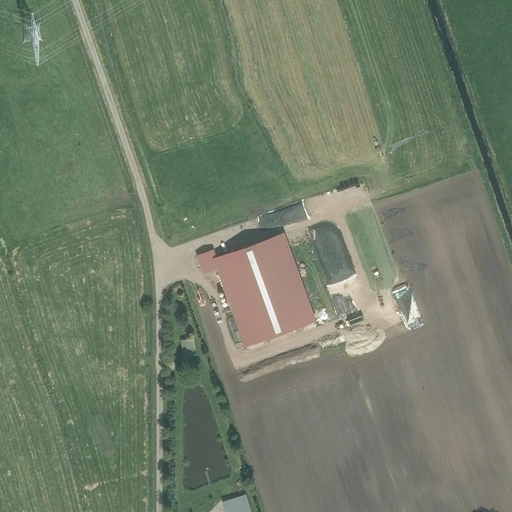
[(285,231),(214,258),(218,267),(248,347),(319,321),(285,231)]
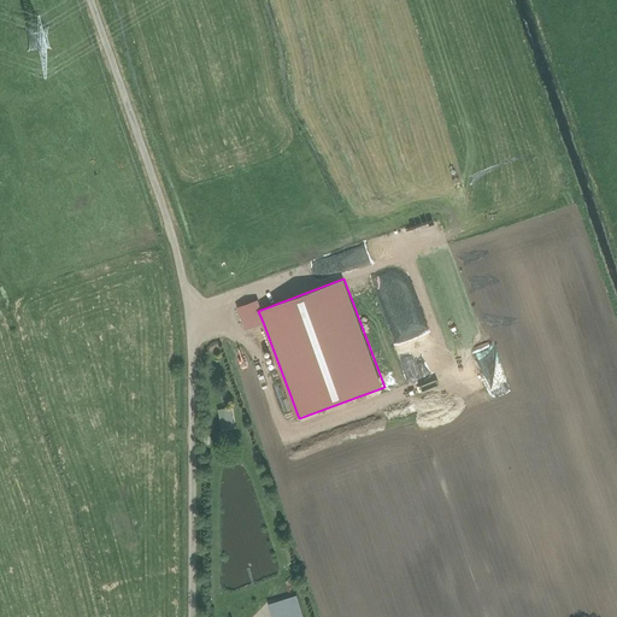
[(445,381),(417,287),(385,297),(413,391),(445,381)]
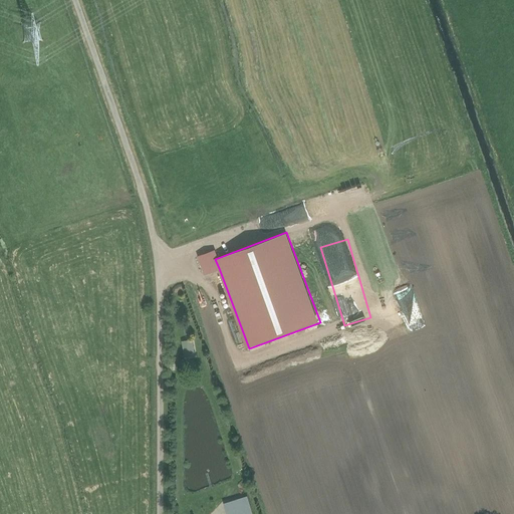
[(212,249),(197,255),(204,274),(219,268),(215,259),(212,249)]
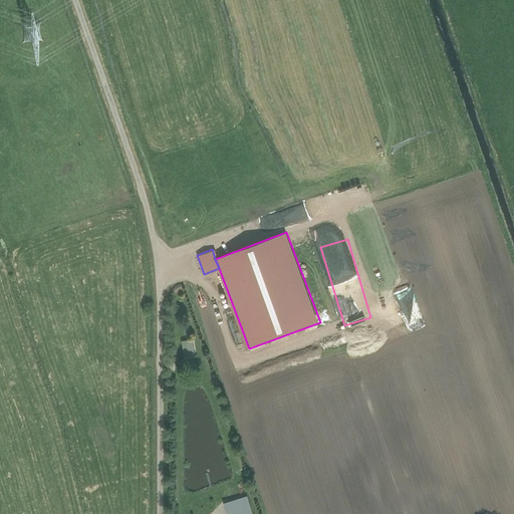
[(196,356),(195,339),(184,340),(184,357),(196,356)]
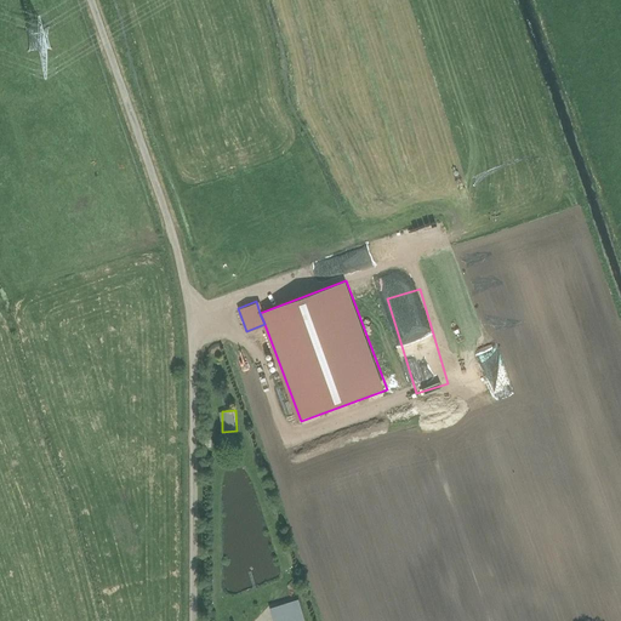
[(306,620),(301,604),(280,610),(284,620),(306,620)]
